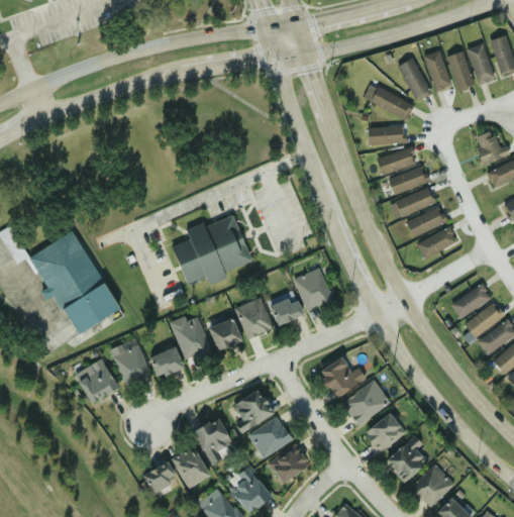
[(502,77),(513,72),(513,58),(506,35),(490,40),(502,77)]
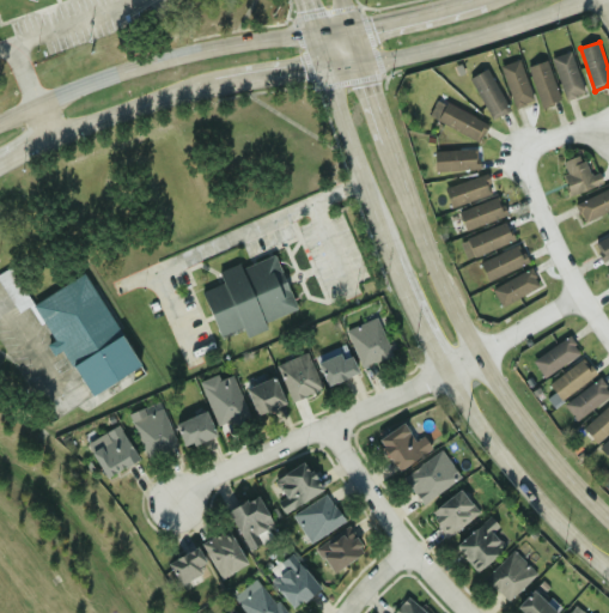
[(586,93),(573,52),(554,58),(567,99),(586,93)]
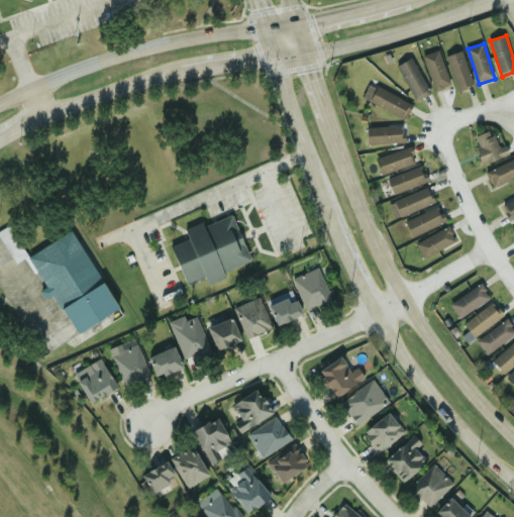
[(451,86),(441,49),(424,55),(435,91),(451,86)]
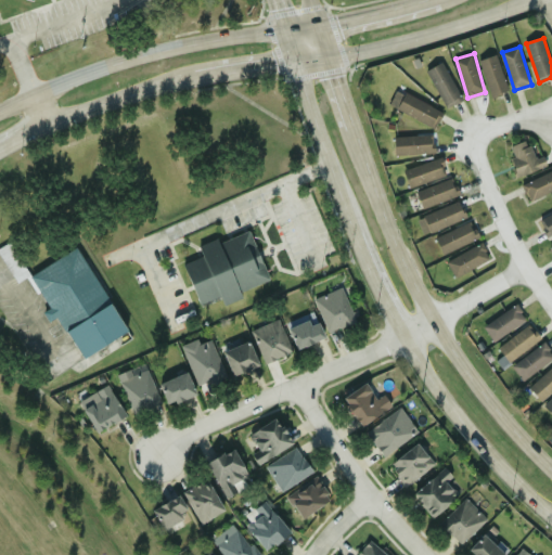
[(482,60),(491,98),(509,93),(500,55),(482,60)]
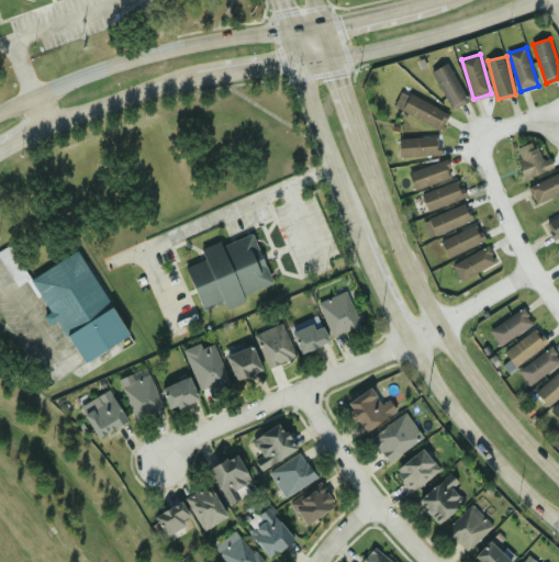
[(467,102),(453,63),(435,69),(450,109),(467,102)]
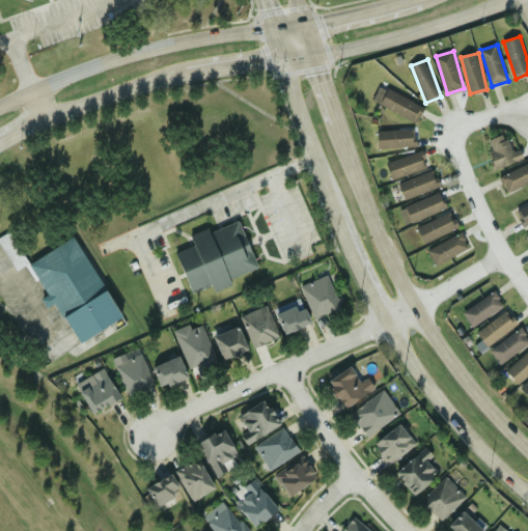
[(381,105),(417,123),(425,107),(389,89),(381,105)]
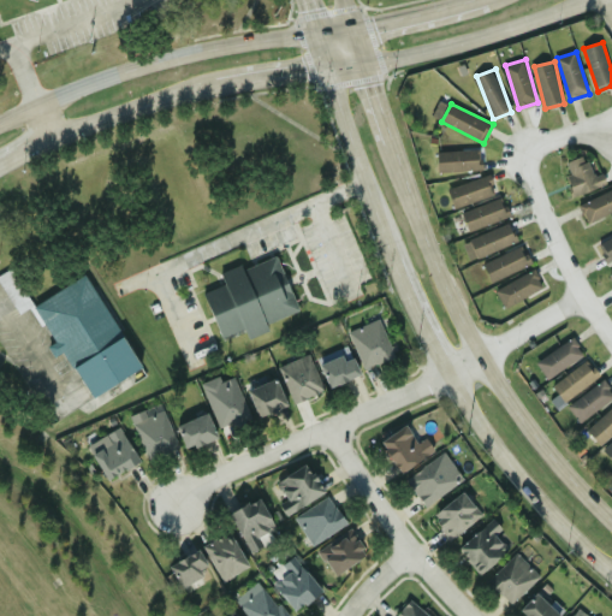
[(439,150),(439,172),(482,172),(482,150),(439,150)]
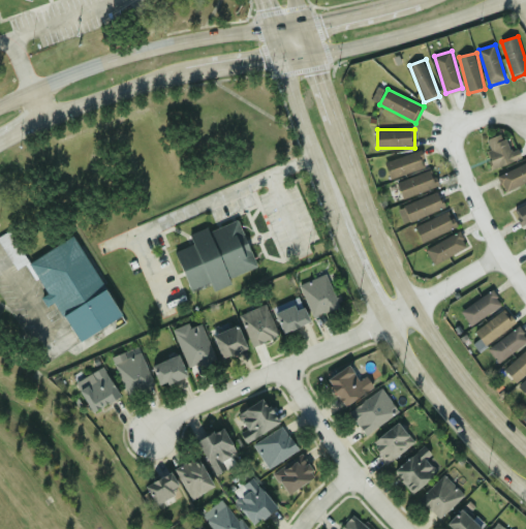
[(519,149),(512,152),(503,133),(485,142),(497,169),(523,158),(519,149)]
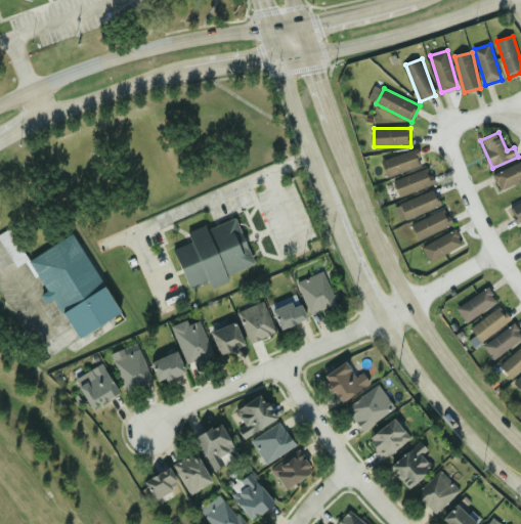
[(424,164),(419,147),(382,161),(388,177),(424,164)]
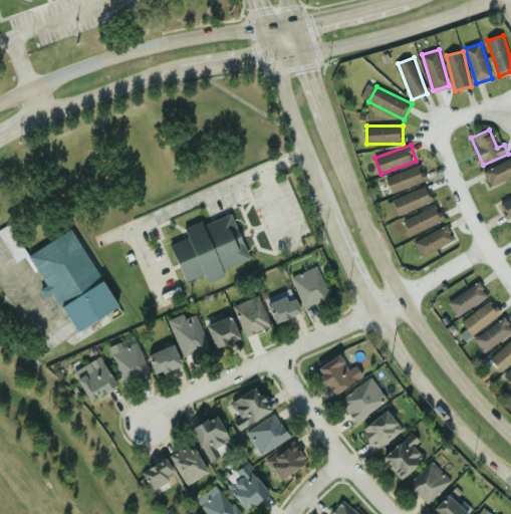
[(510,159),(484,172),(491,187),(510,177),(510,159)]
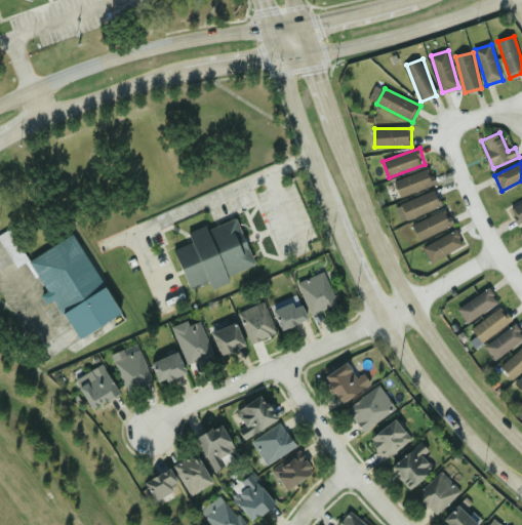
[(436,183),(429,167),(395,183),(402,199),(436,183)]
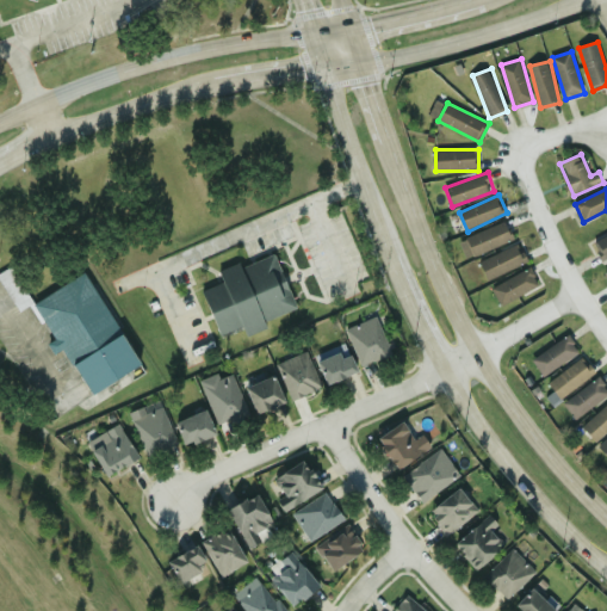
[(468,258),(514,240),(507,222),(460,239),(468,258)]
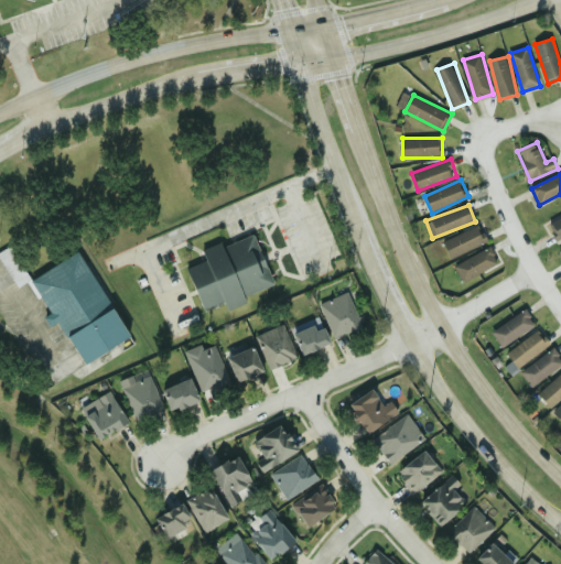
[(560,218),(549,226),(559,241),(560,240),(560,218)]
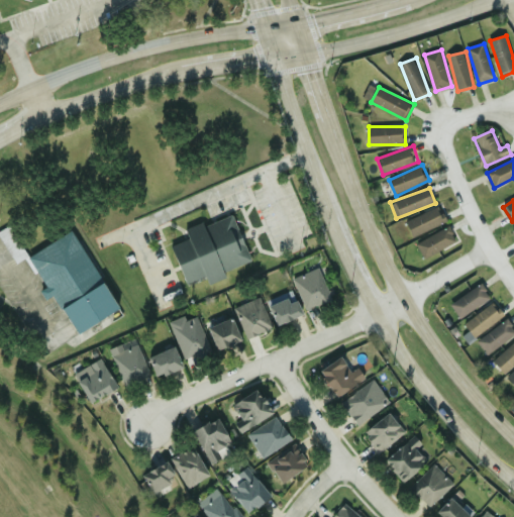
[(406,220),(413,236),(447,222),(440,206),(406,220)]
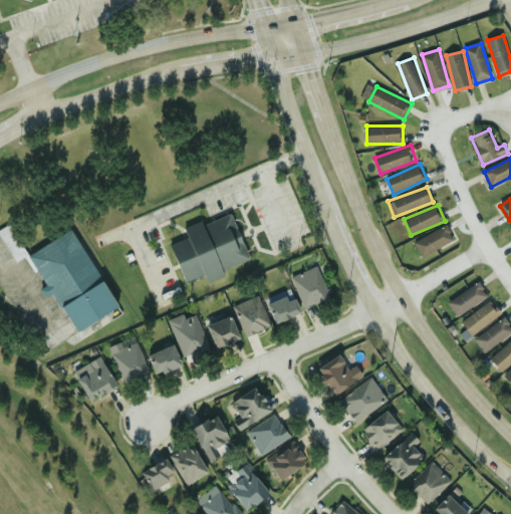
[(186,282),(206,275),(209,281),(225,275),(223,269),(250,260),(233,214),(203,225),(202,221),(185,227),(189,238),(172,244),(186,282)]
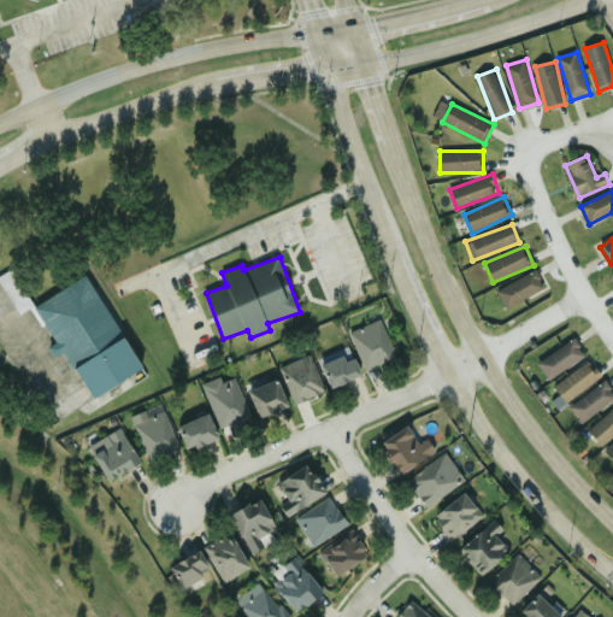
[(93,399),(142,370),(89,275),(34,306),(13,269),(0,276),(0,278),(21,316),(35,307),(57,344),(49,348),(56,358),(66,352),(93,399)]
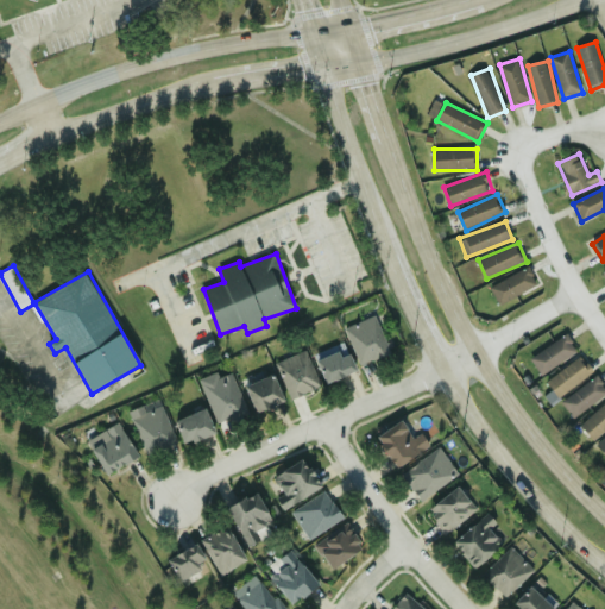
[(490,288),(500,306),(539,283),(529,265),(490,288)]
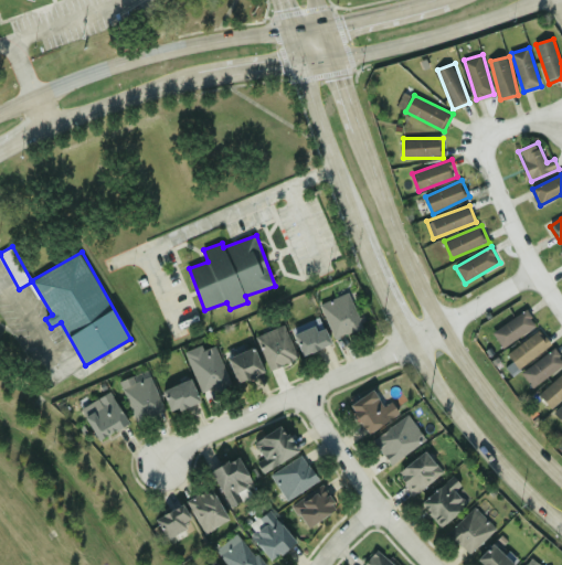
[(322,302),(336,338),(363,328),(350,292),(322,302)]
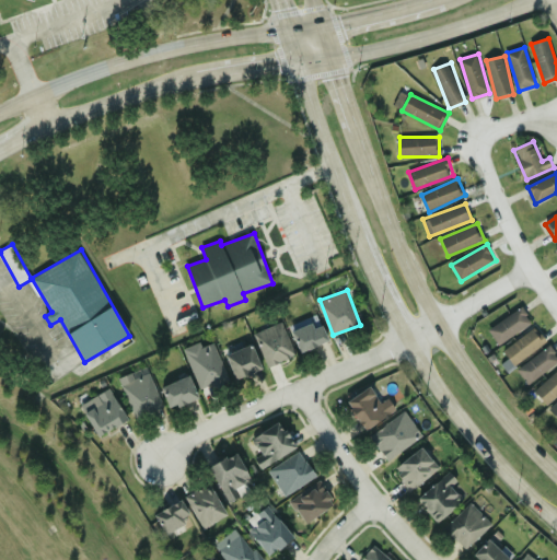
[(524,304),(490,327),(501,342),(534,321),(524,304)]
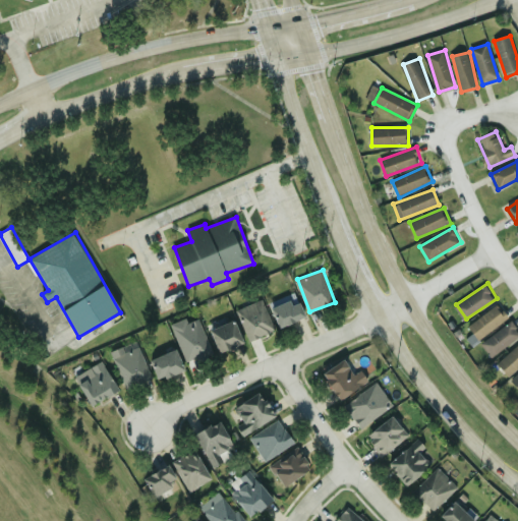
[(283,329),(306,315),(294,292),(270,305),(283,329)]
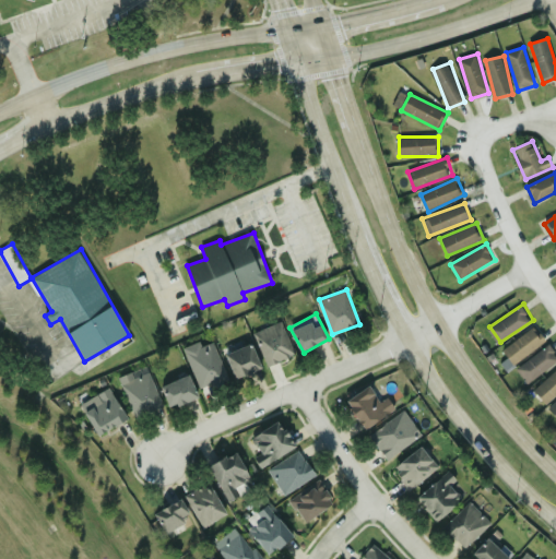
[(255,334),(270,366),(296,354),(281,321),(255,334)]
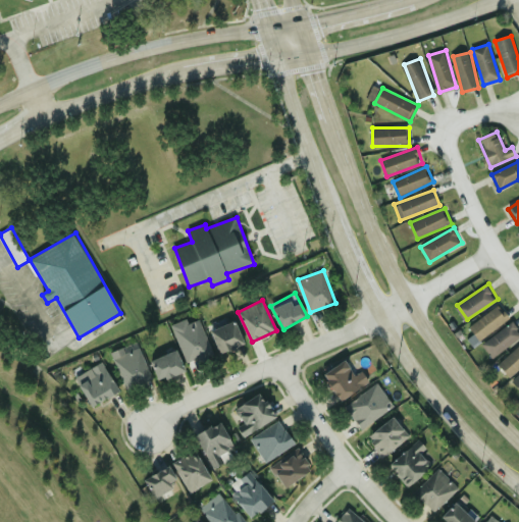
[(501,303),(471,326),(482,341),(511,317),(501,303)]
